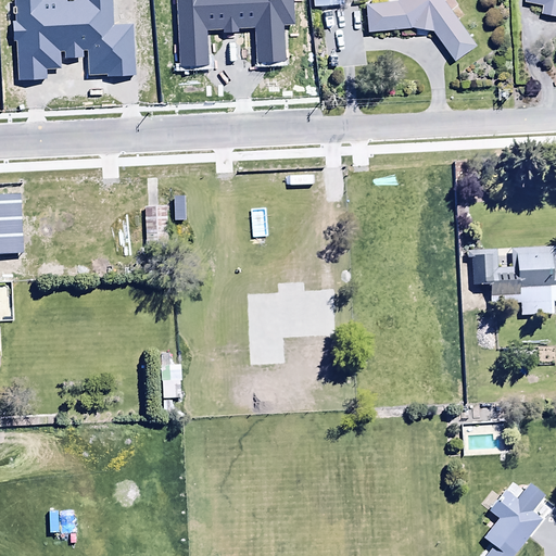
[(303,0),(290,0),(291,19),(304,17),(303,0)]
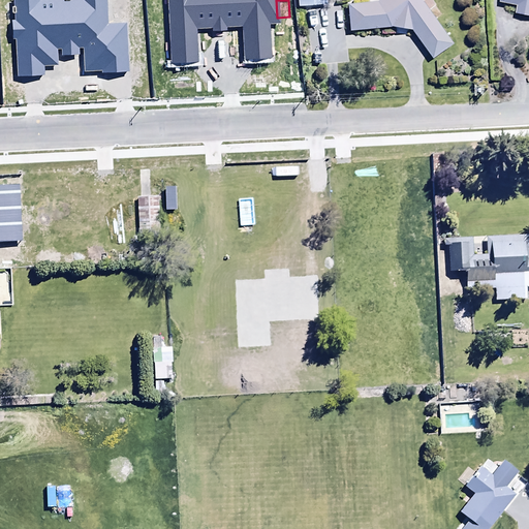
[(391,26),(410,29),(431,59),(452,43),(419,0),(377,0),(347,3),(349,31),(391,26)]
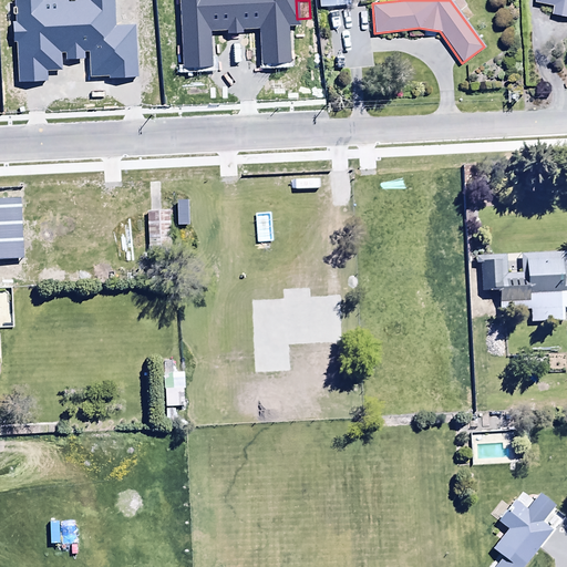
[(566,0),(535,0),(536,1),(555,4),(553,14),(566,17),(566,0)]
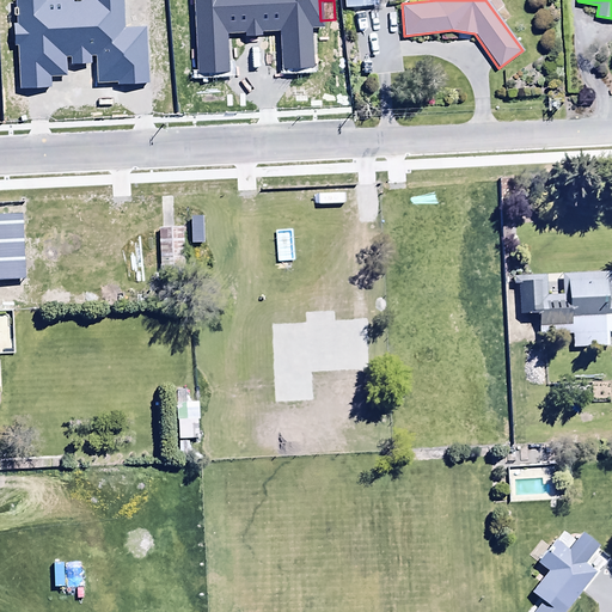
[(545,294),(545,276),(520,276),(520,308),(539,308),(539,328),(550,328),(550,334),(571,334),(571,348),(607,347),(606,332),(611,331),(611,299),(607,300),(607,275),(561,275),(561,294),(545,294)]
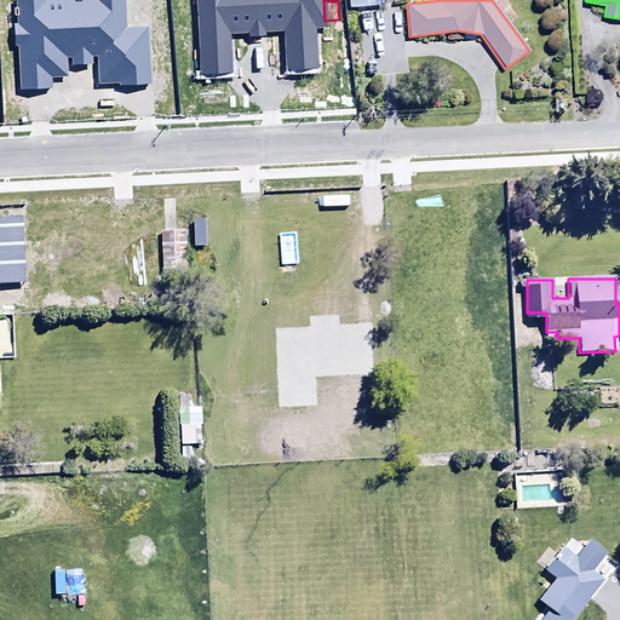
[(200,408),(178,409),(179,445),(199,445),(199,425),(200,425),(200,408)]
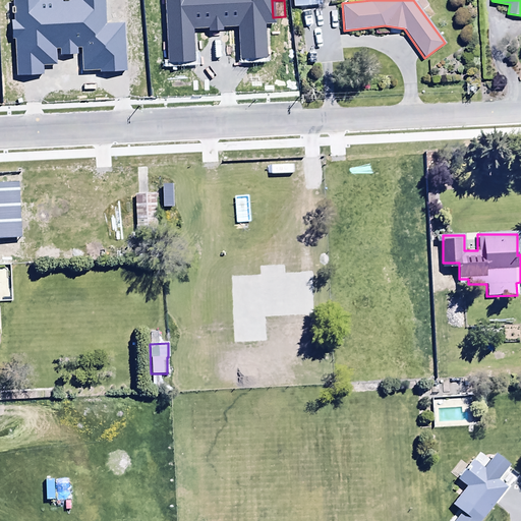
[(161,375),(152,375),(152,392),(161,392),(161,375)]
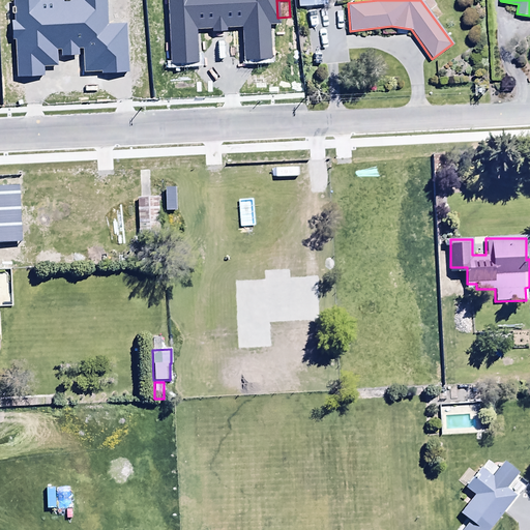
[(459,513),(479,529),(487,529),(516,495),(495,478),(500,471),(494,467),(492,469),(481,461),(474,462),(458,481),(474,494),(459,513)]
